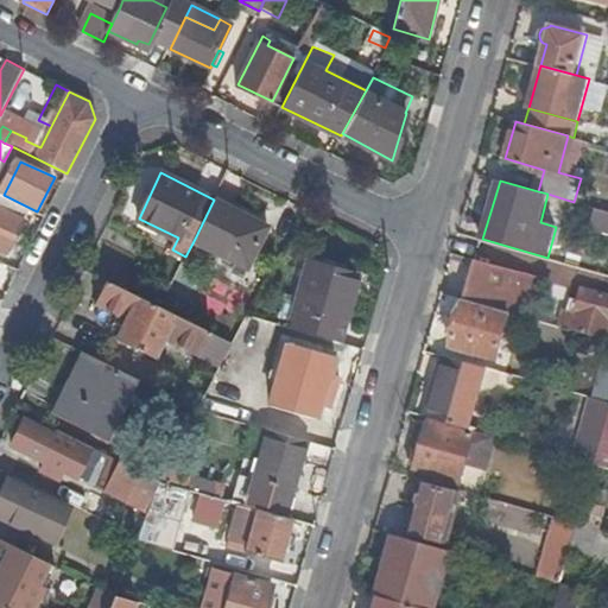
[(267,226),(214,200),(194,241),(246,267),(267,226)]
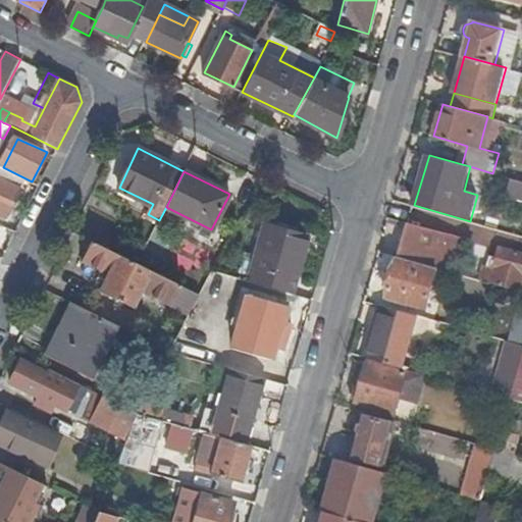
[(19,189),(0,178),(0,209),(8,213),(19,189)]
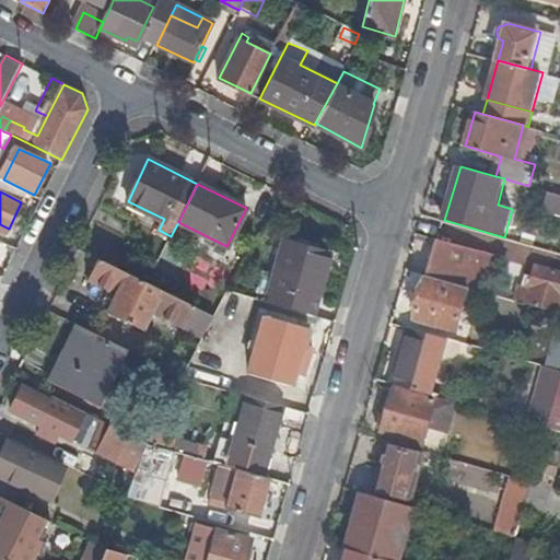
[(559,212),(559,194),(549,191),(545,209),(559,212)]
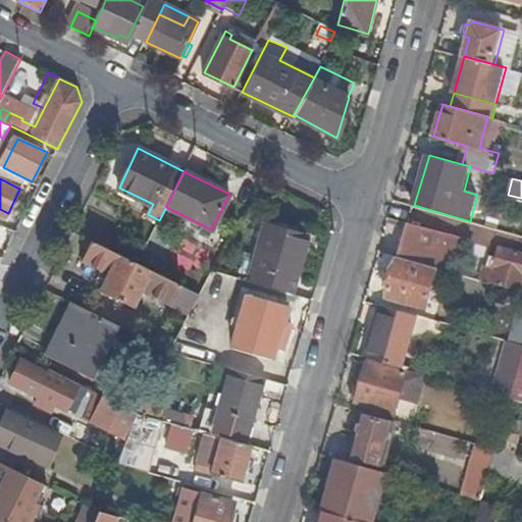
[(263,223),(248,279),(291,293),(306,237),(263,223)]
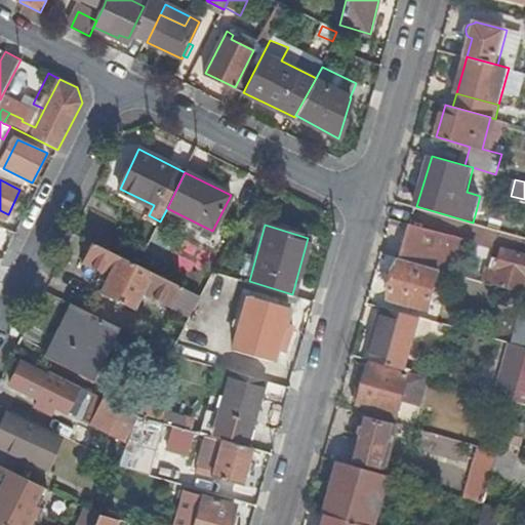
[(412,225),(402,258),(441,269),(456,274),(466,240),(412,225)]
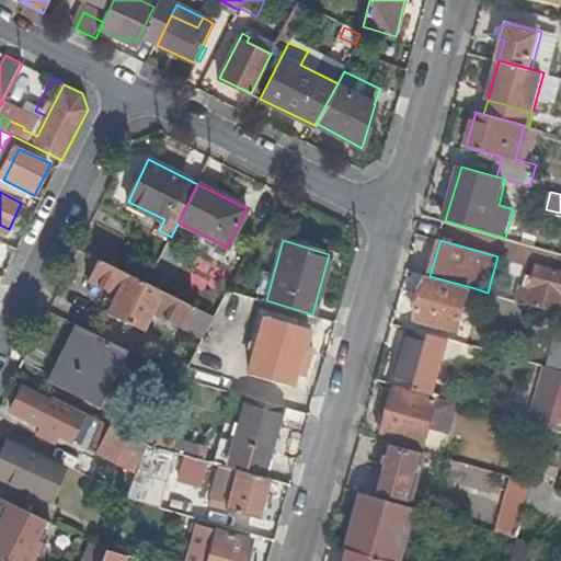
[(142,328),(162,289),(148,283),(99,258),(88,279),(110,290),(107,294),(116,297),(109,311),(142,328)]
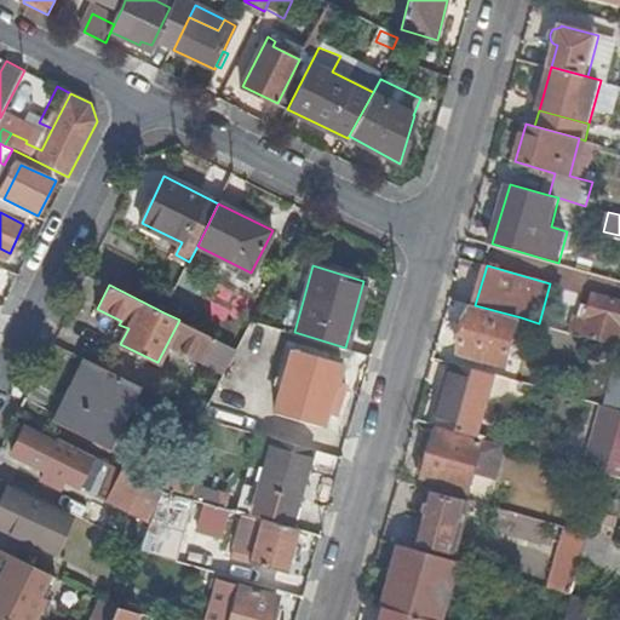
[(619,300),(593,293),(591,303),(584,302),(579,317),(577,317),(573,332),(619,345),(619,300)]
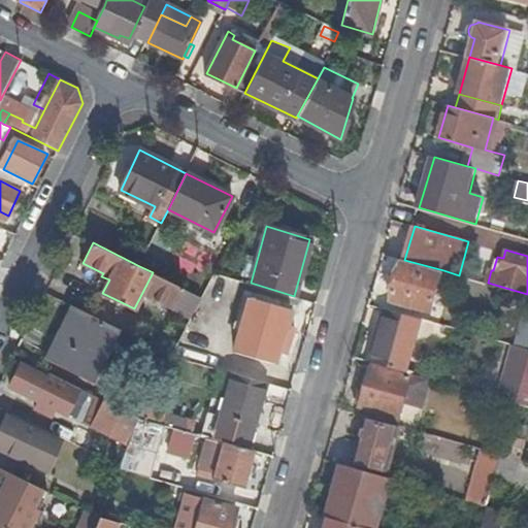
[(432,310),(443,270),(404,260),(392,299),(432,310)]
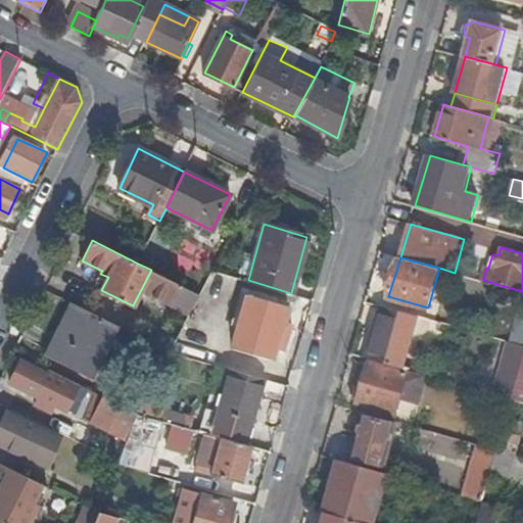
[(522,291),(510,341),(522,344),(522,291)]
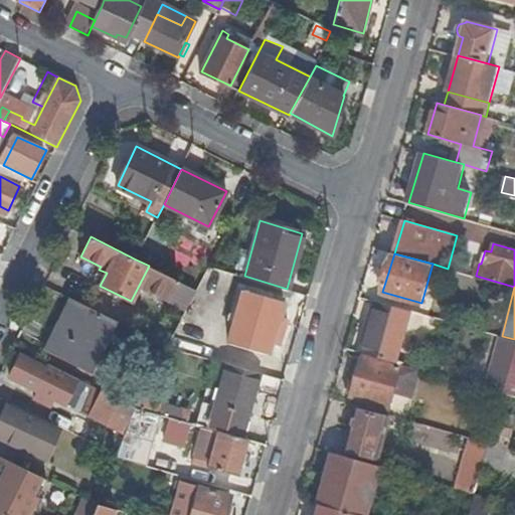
[(284,301),(244,290),(229,342),(266,353),(276,318),(279,319),(284,301)]
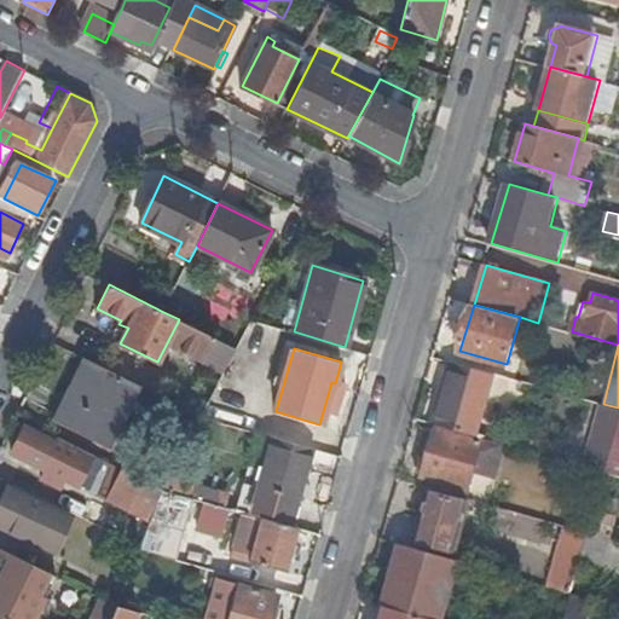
[(126,404),(137,382),(87,358),(58,416),(100,439),(102,437),(99,435),(116,403),(128,409),(129,406),(126,404)]
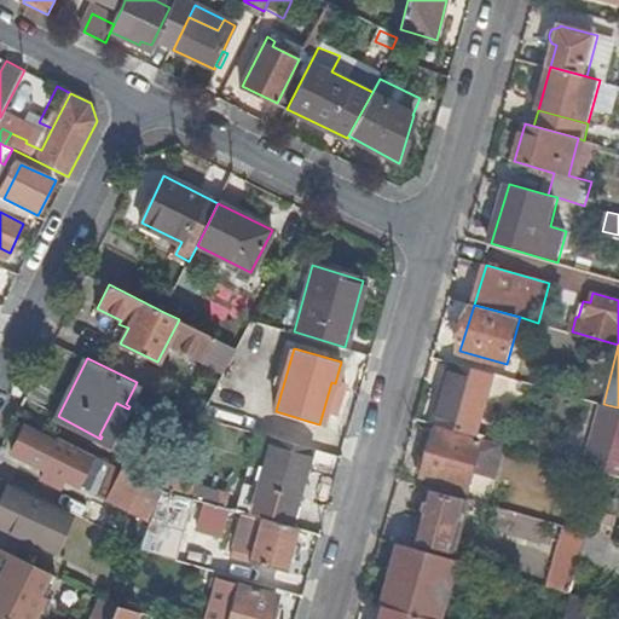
[(478,435),(495,372),(456,362),(439,424),(478,435)]
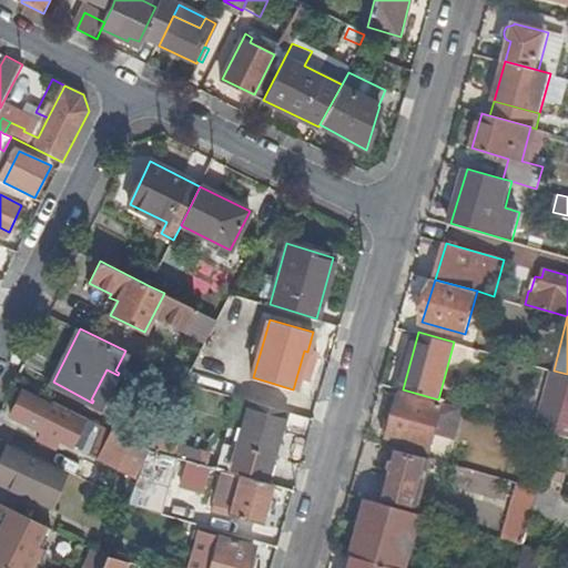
[(567,391),(567,374),(554,371),(553,369),(537,427),(555,433),(556,433),(567,394),(567,391)]
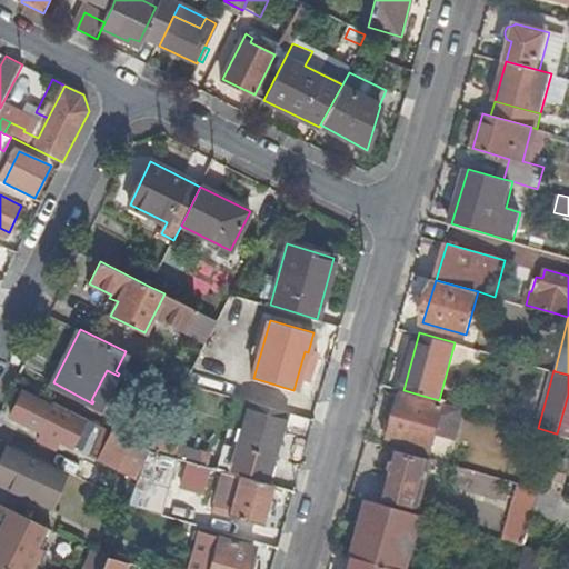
[(75,445),(87,418),(56,402),(52,407),(25,392),(13,415),(45,430),(40,437),(59,447),(62,439),(75,445)]
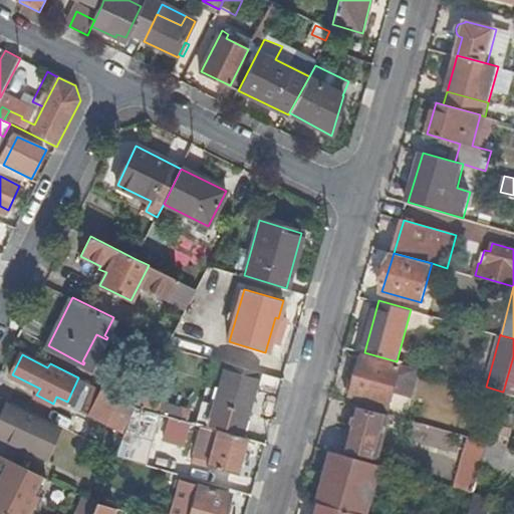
[(354,397),(352,404),(388,414),(394,392),(413,397),(420,372),(363,356),(352,396),(354,397)]
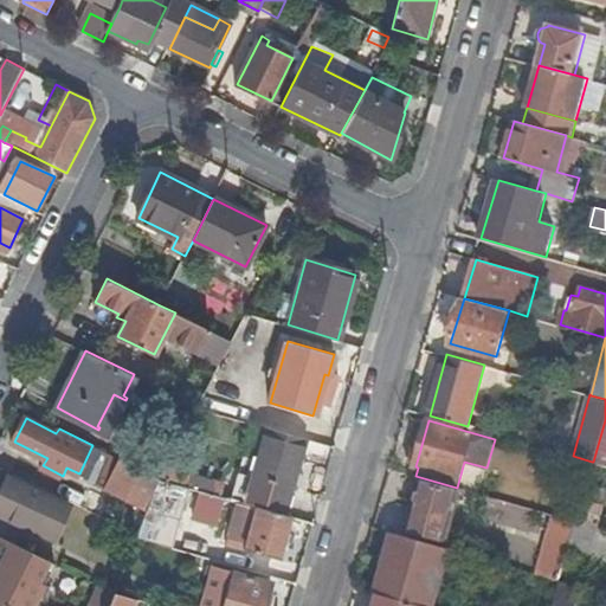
[(266,427),(245,503),(256,505),(284,514),(305,438),(266,427)]
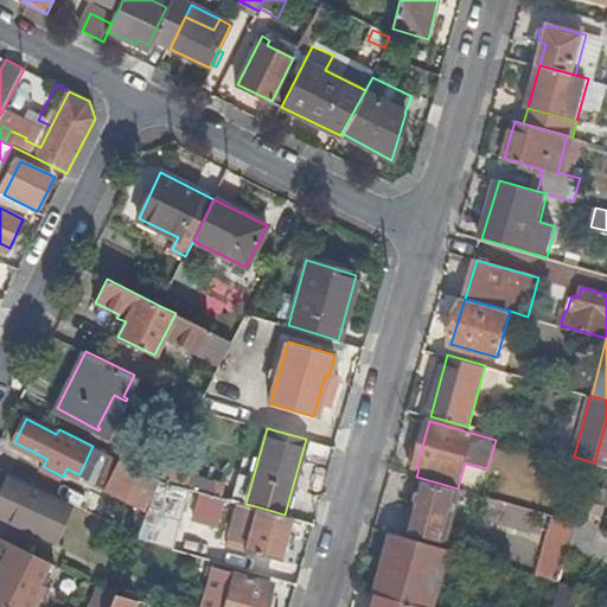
[(144,506),(158,478),(152,474),(106,452),(98,466),(114,474),(107,490),(144,506)]
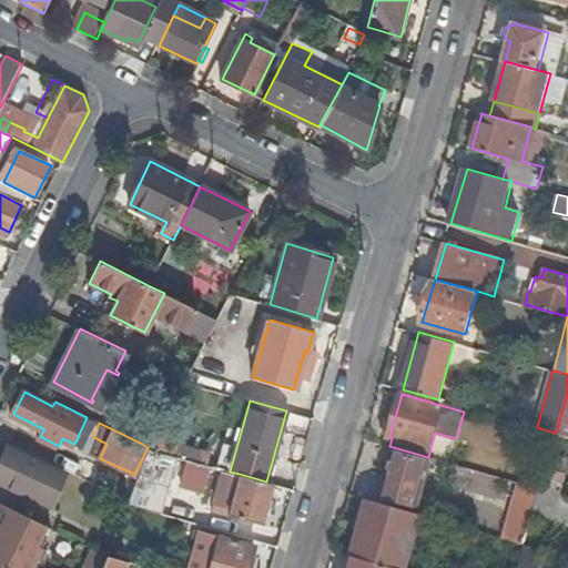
[(8,448),(10,444),(1,439),(0,440),(0,480),(51,504),(63,474),(8,448)]
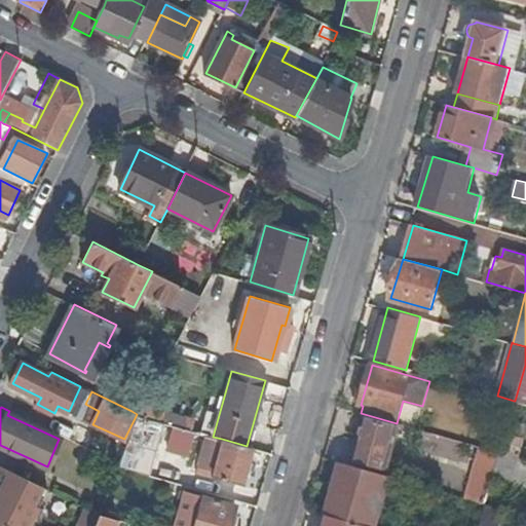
[(387,467),(399,426),(365,418),(354,458),(387,467)]
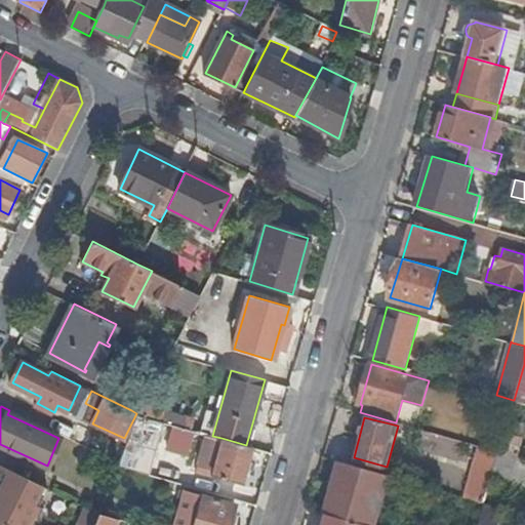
[(157,449),(190,456),(196,432),(163,423),(157,449)]
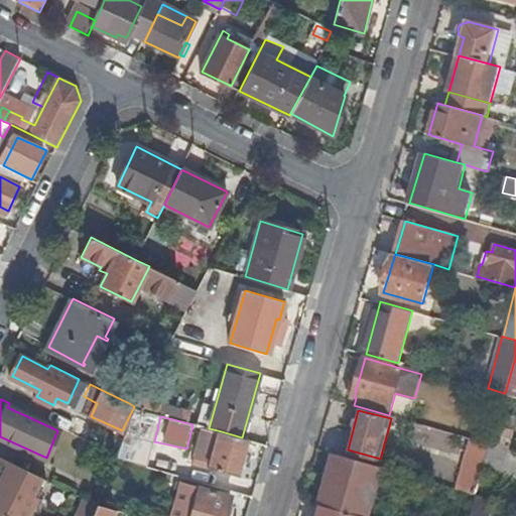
[(497,424),(492,443),(510,448),(515,428),(497,424)]
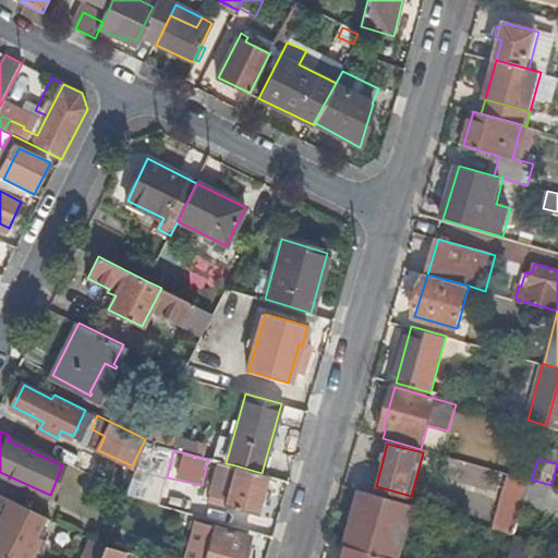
[(256,513),(267,475),(262,473),(235,465),(226,463),(219,461),(208,500),(256,513)]
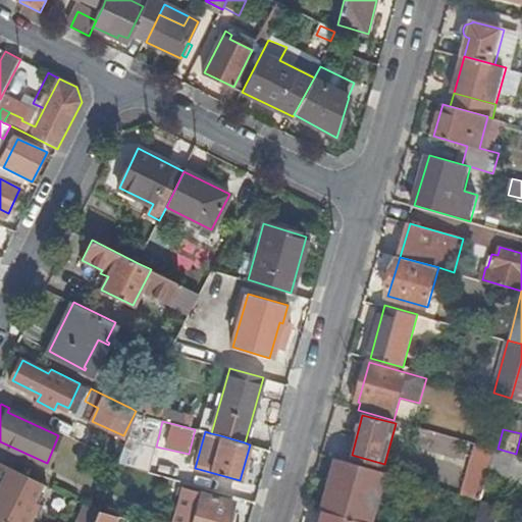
[(154,446),(126,438),(117,461),(116,462),(148,471),(154,446)]
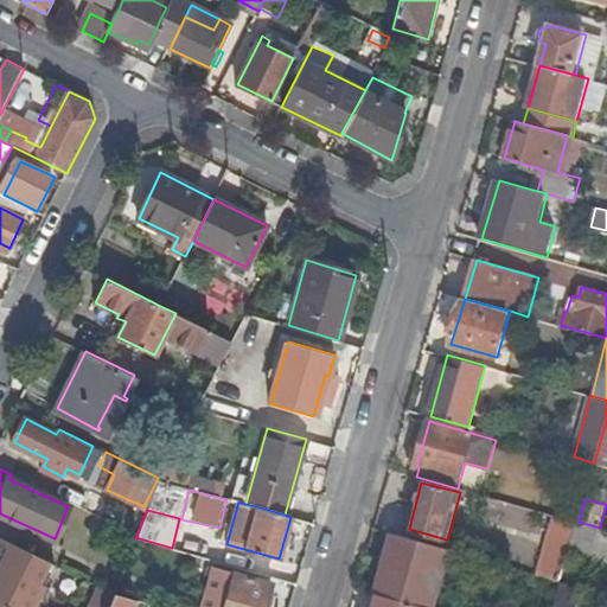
[(561,576),(576,523),(554,516),(538,569),(561,576)]
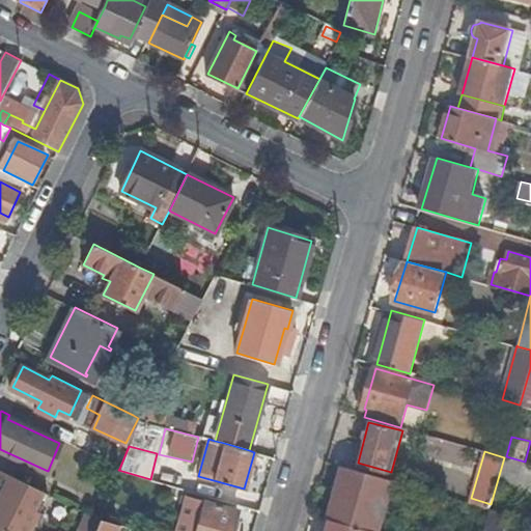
[(519,481),(525,462),(506,456),(500,477),(519,481)]
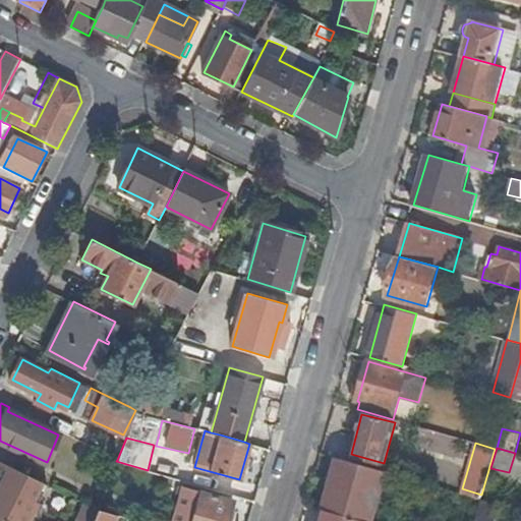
[(515,453),(509,472),(515,474),(520,455),(515,453)]
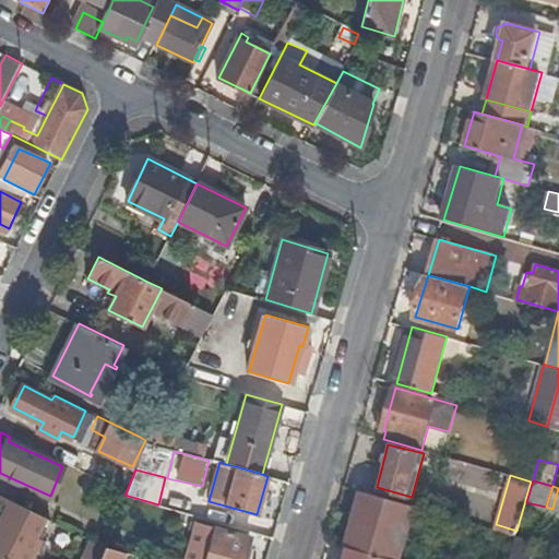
[(0,551),(13,558),(28,558),(50,519),(0,494),(0,551)]
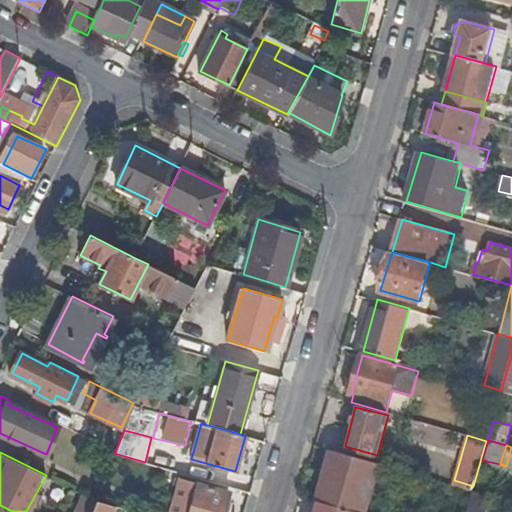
[(334,452),(320,501),(357,511),(364,511),(379,464),(334,452)]
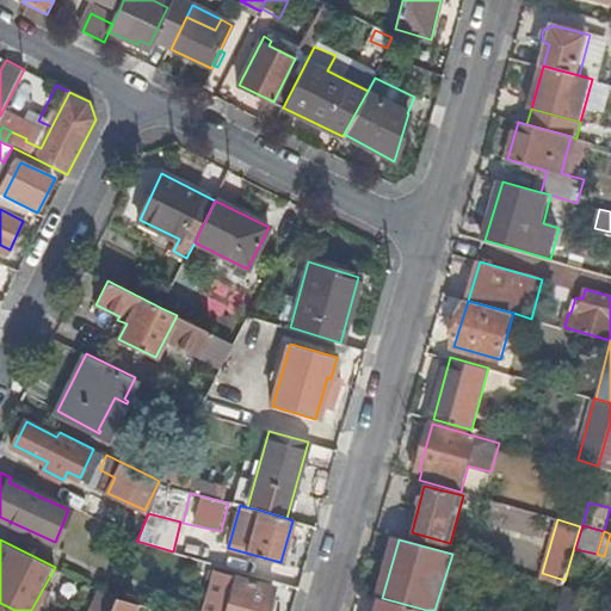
[(518,572),(486,563),(481,581),(512,590),(518,572)]
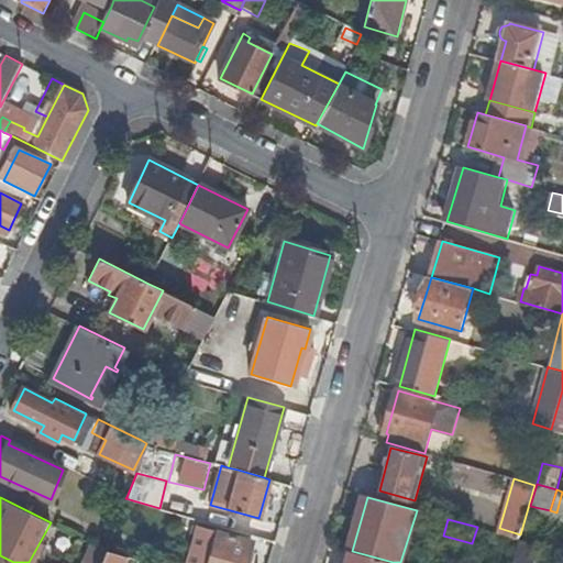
[(197,526),(186,562),(244,562),(251,540),(216,531),(197,526)]
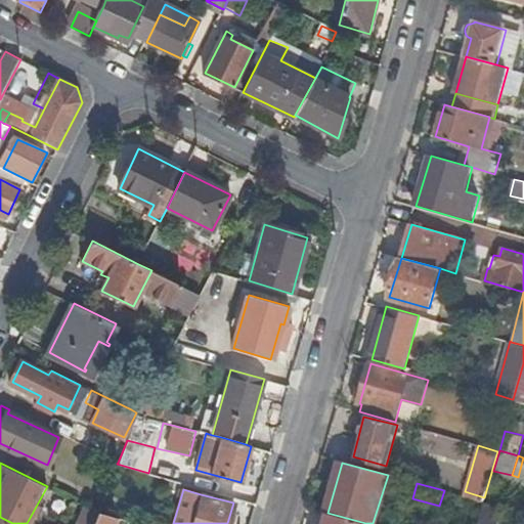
[(111,523),(114,516),(98,511),(92,523),(111,523)]
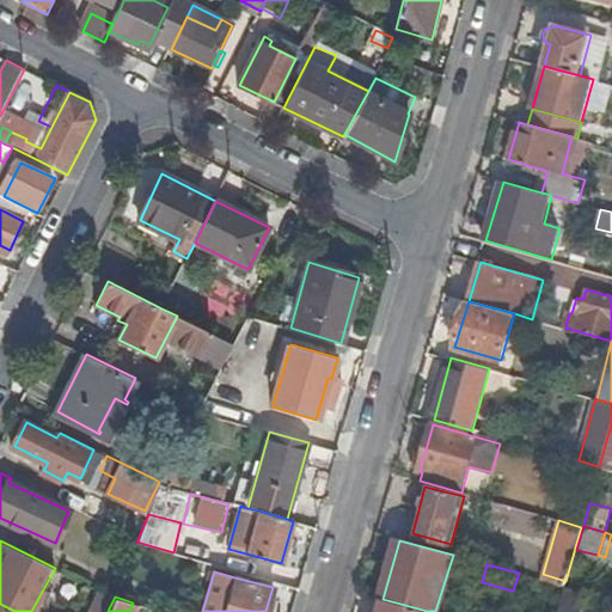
[(427,611),(383,599),(379,611),(427,611)]
